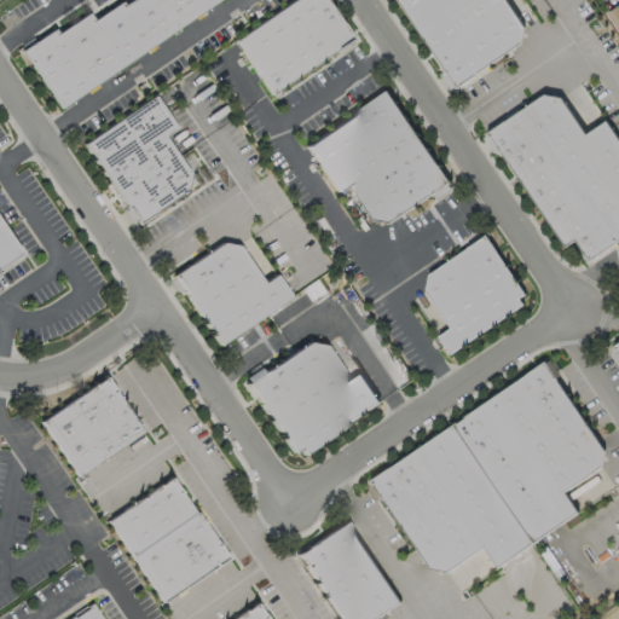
[(224,0),(63,109),(23,52),(99,0),(224,0)]
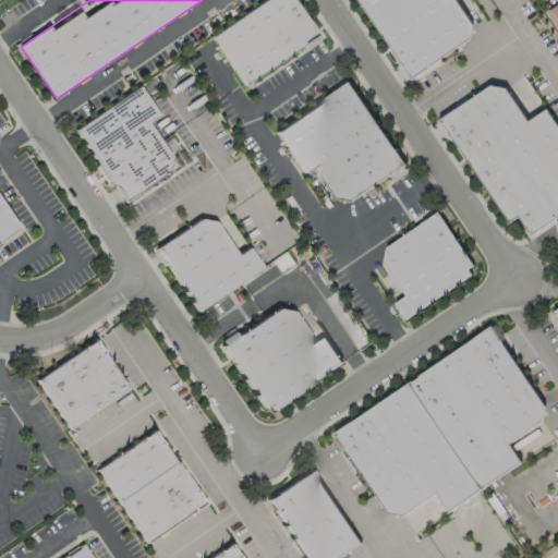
[(265,0),(211,38),(246,87),(318,36),(293,0),(265,0)]
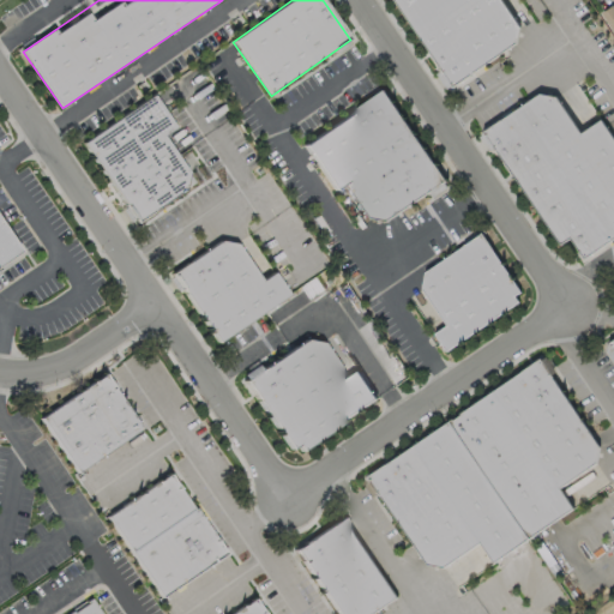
[(398,0),(504,0),(529,35),(458,84),(398,0)]
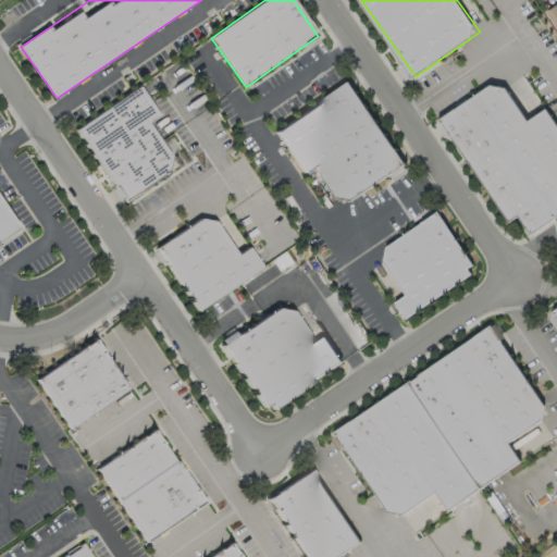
[(556,27),(546,11),(556,2),(556,27)]
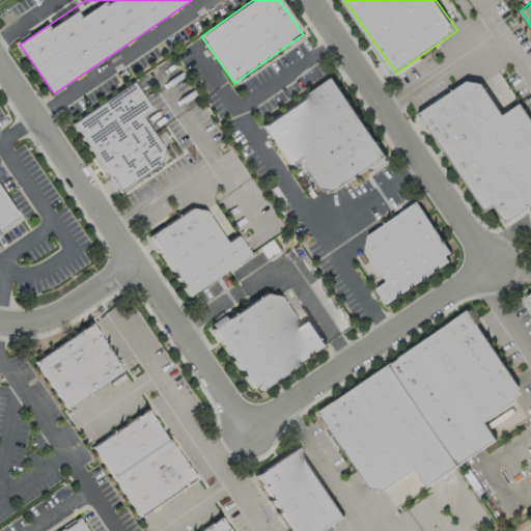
[(334,78),(390,159),(330,201),(301,160),(290,167),(263,128),(334,78)]
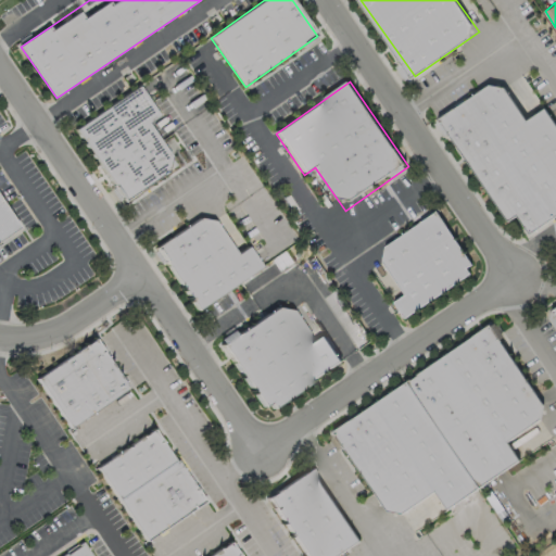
[(441,124),(501,83),(528,122),(547,109),(555,121),(555,219),(534,235),(521,216),(510,224),(441,124)]
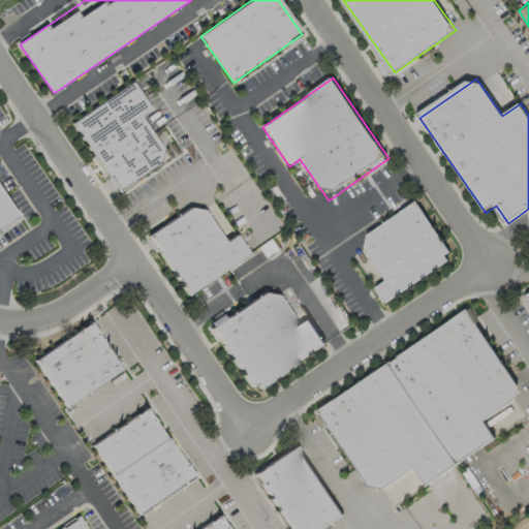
[(71,126),(120,195),(172,159),(143,118),(153,111),(133,83),(71,126)]
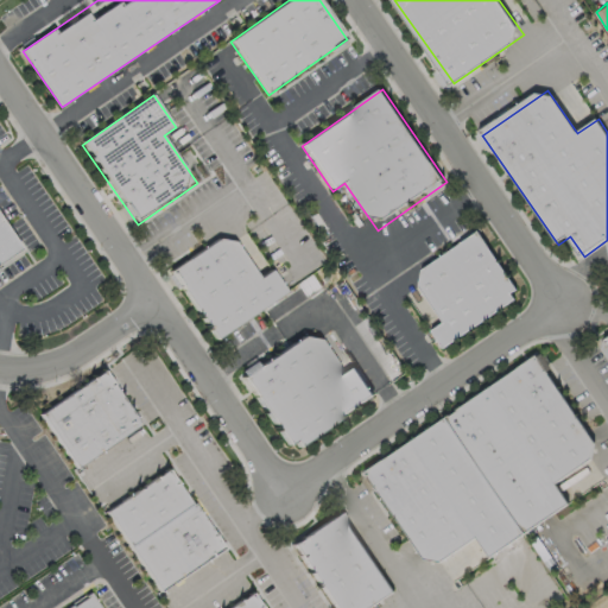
[(0,263),(19,249),(0,222),(0,263)]
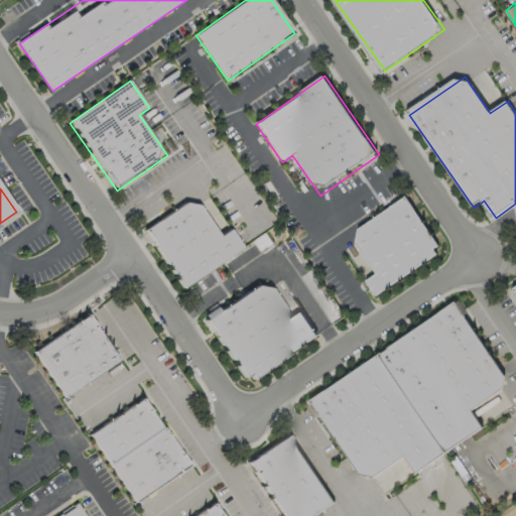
[(145,233),(194,199),(221,238),(232,231),(244,248),(185,289),(145,233)]
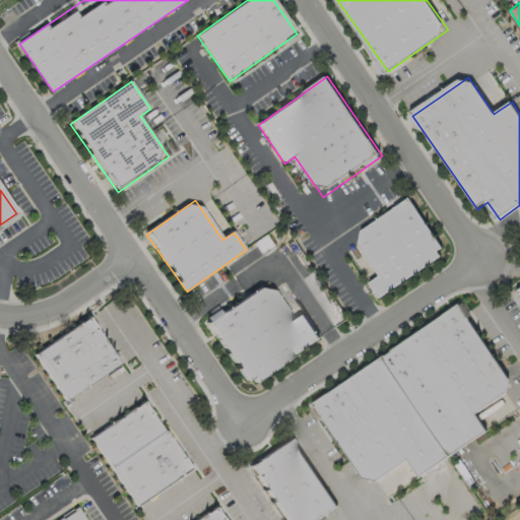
[(379,300),(369,286),(381,278),(354,240),(410,201),(446,253),(379,300)]
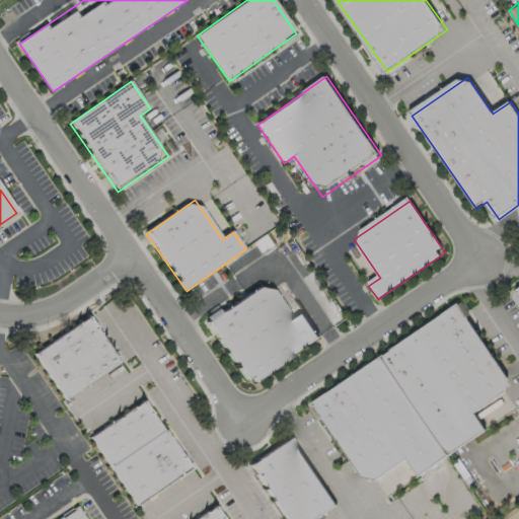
[(208,325),(252,388),(321,340),(304,316),(295,322),(268,283),(208,325)]
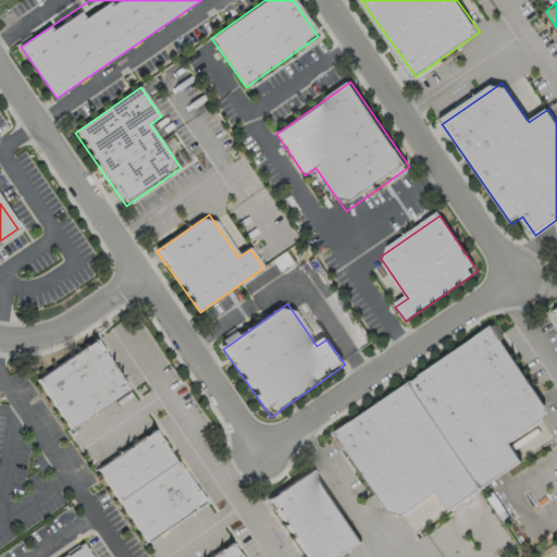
[(341,437),(494,332),(553,419),(512,446),(525,465),(453,515),(440,496),(399,523),(341,437)]
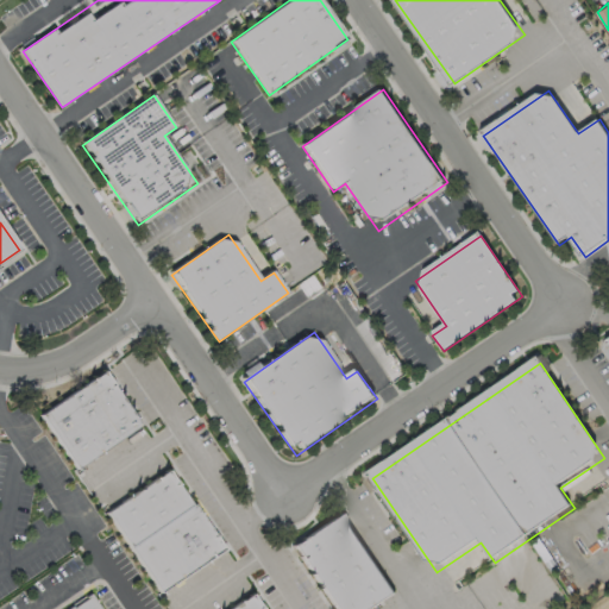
[(41,416),(77,470),(142,426),(106,372),(41,416)]
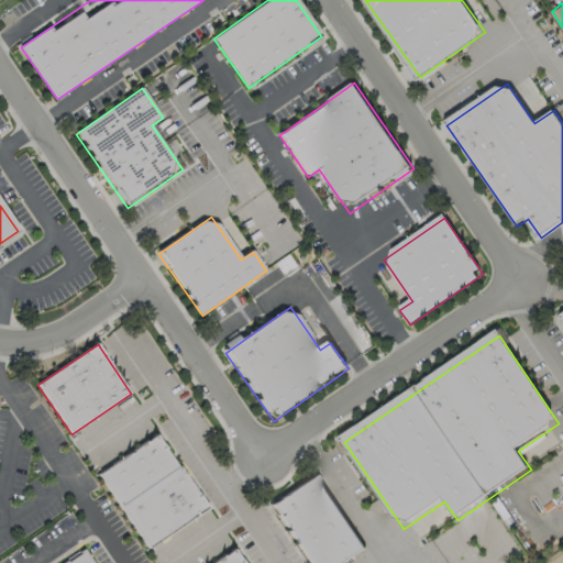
[(99,476),(148,548),(210,509),(156,437),(99,476)]
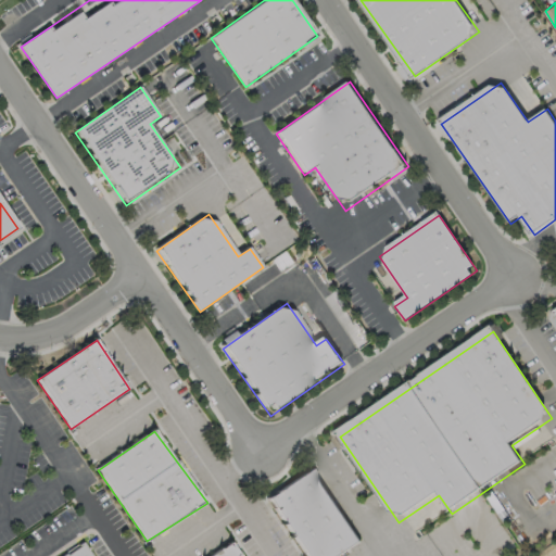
[(306,555),(268,500),(313,470),(362,544),(343,555),(306,555)]
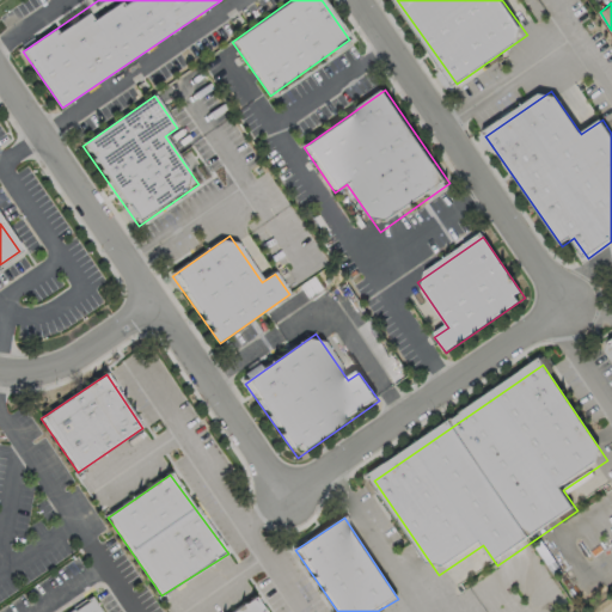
[(72,611),(102,611),(93,598),(72,611)]
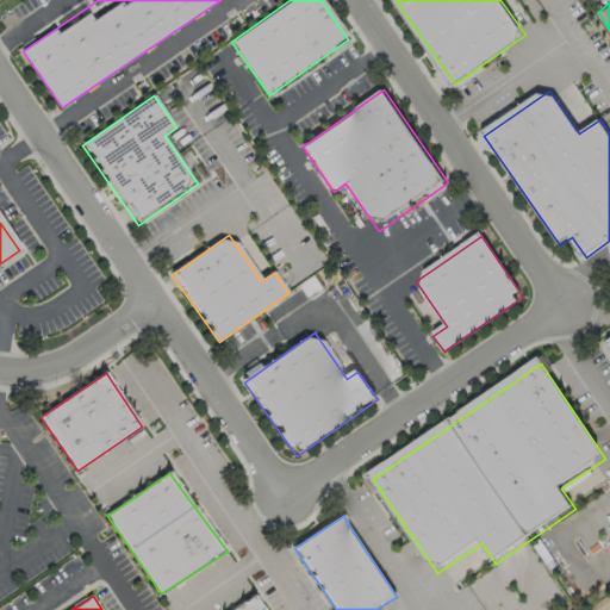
[(235,609),(256,596),(265,609),(235,609)]
